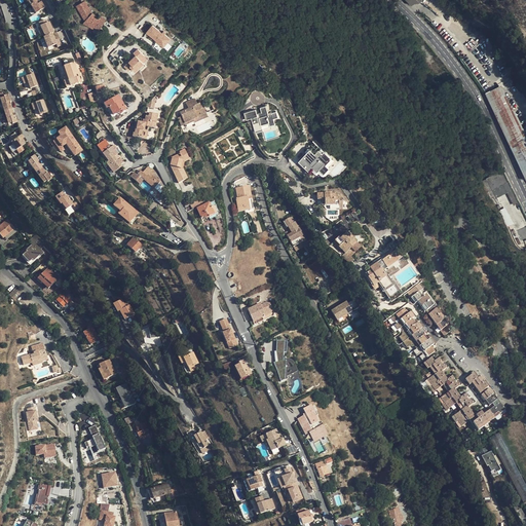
[(23,0),(26,4),(30,9),(34,15),(43,10),(39,4),(37,5),(35,6),(34,4),(36,3),(33,0),(23,0)]
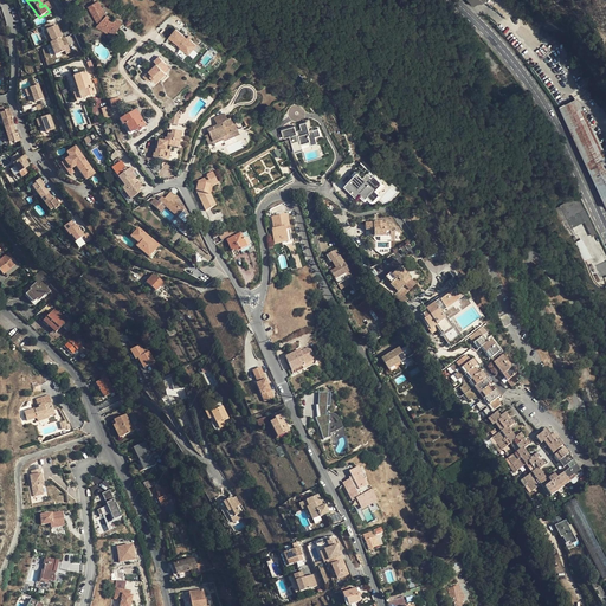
[(116,20),(108,15),(105,19),(103,13),(105,12),(100,0),(89,6),(96,20),(97,19),(102,23),(98,25),(109,32),(111,27),(117,31),(123,23),(116,19),(116,20)]
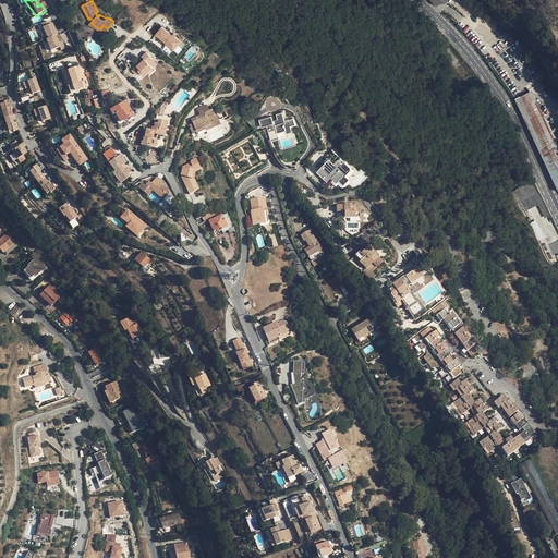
[(46,23),(39,26),(43,34),(46,40),(45,41),(50,52),(59,48),(60,51),(64,49),(61,43),(57,44),(56,40),(53,41),(52,37),(53,37),(55,36),(51,29),(49,29),(48,26),(46,23)]
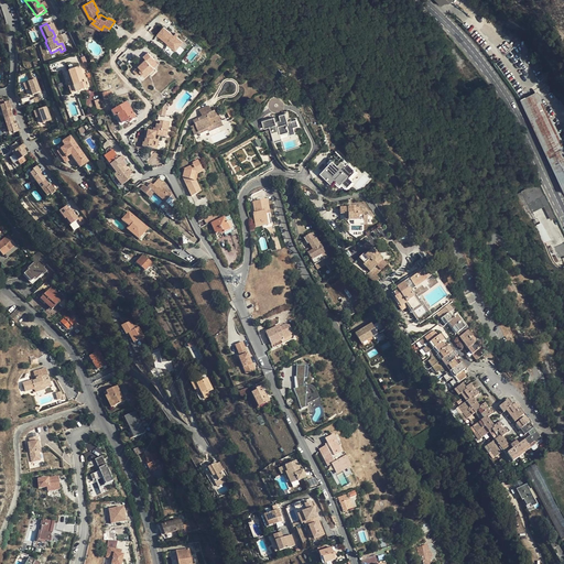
[(174,34),(164,26),(158,35),(176,50),(184,41),(177,36),(179,34),(176,33),(174,34)]
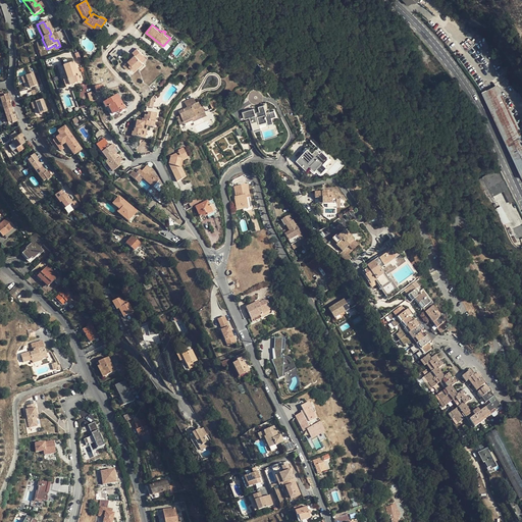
[(469,38),(462,44),(466,50),(474,45),(469,38)]
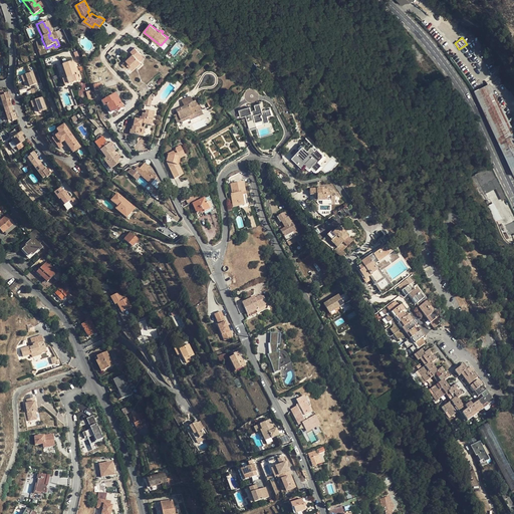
[(136,57),(140,53),(135,48),(131,51),(133,54),(136,57)]
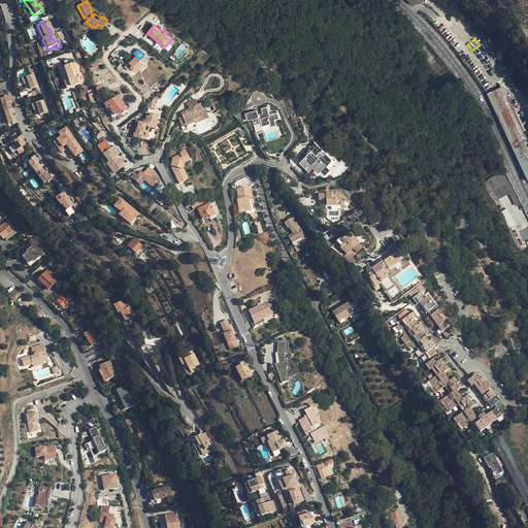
[(146,65),(143,63),(139,59),(137,61),(134,58),(130,62),(125,67),(129,71),(132,68),(135,71),(140,67),(142,69),(146,65)]
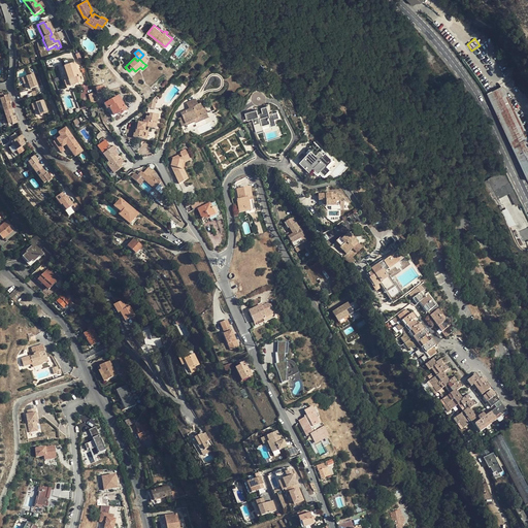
[(66,88),(80,84),(79,77),(76,71),(74,64),(59,69),(66,88)]
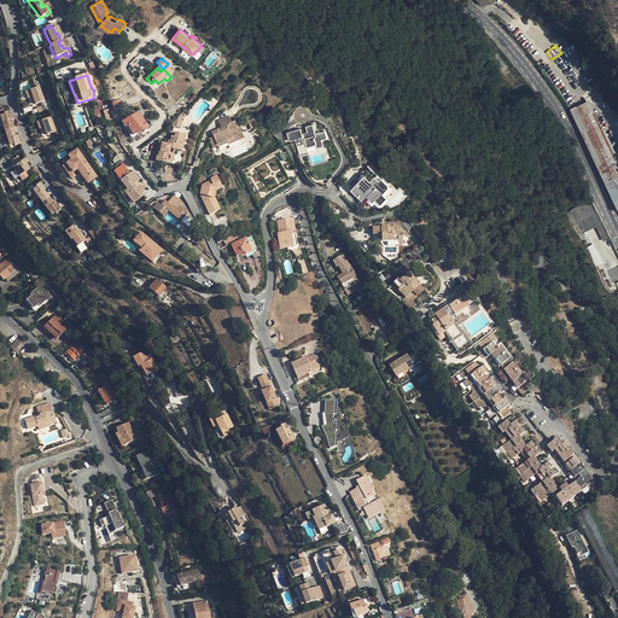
[(42,85),(29,89),(31,98),(36,95),(39,103),(47,99),(42,85)]
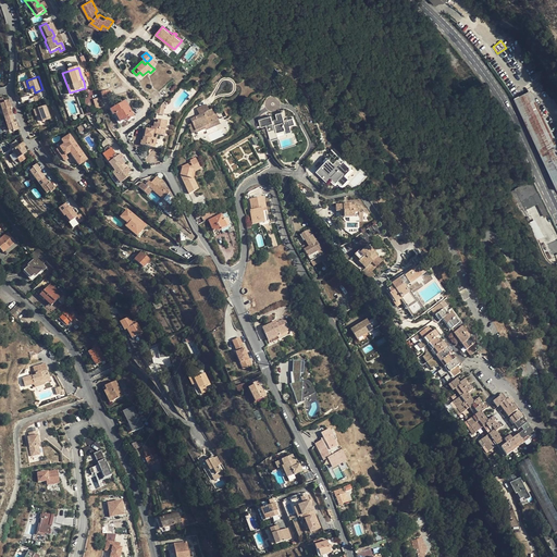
[(308,87),(301,89),(305,97),(311,95),(308,87)]
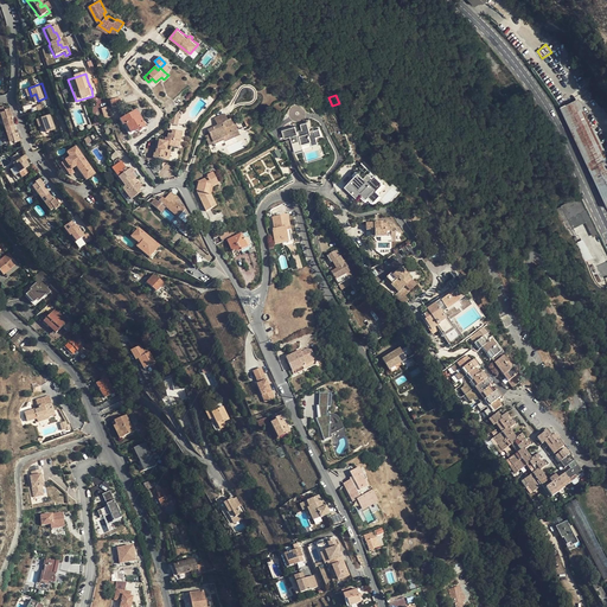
[(120,98),(110,101),(112,108),(122,106),(120,98)]
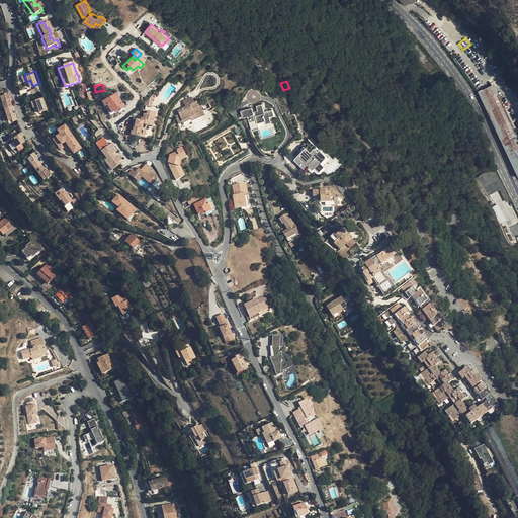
[(478,91),(517,177),(517,136),(494,84),(478,91)]
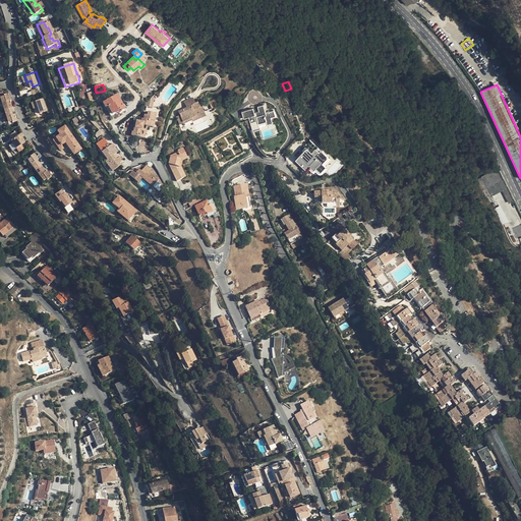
[(96,101),(93,92),(88,94),(91,103),(96,101)]
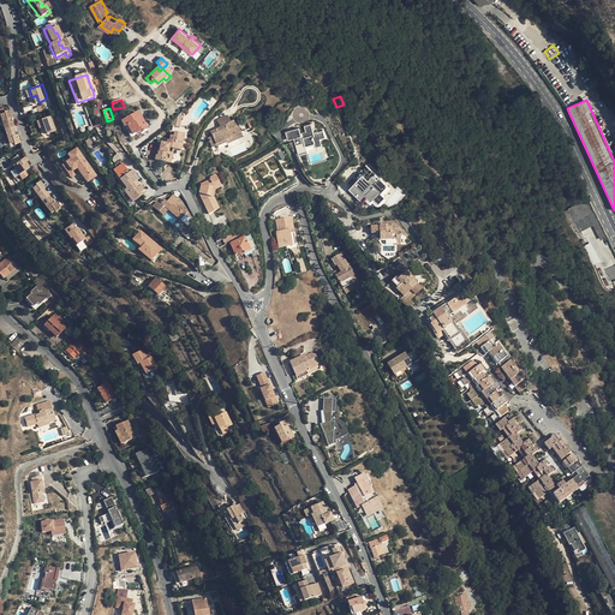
[(10,111),(4,113),(5,114),(0,117),(9,139),(11,147),(15,145),(16,147),(22,144),(19,136),(17,136),(15,137),(15,133),(16,133),(12,123),(11,124),(10,120),(12,120),(13,119),(10,111)]
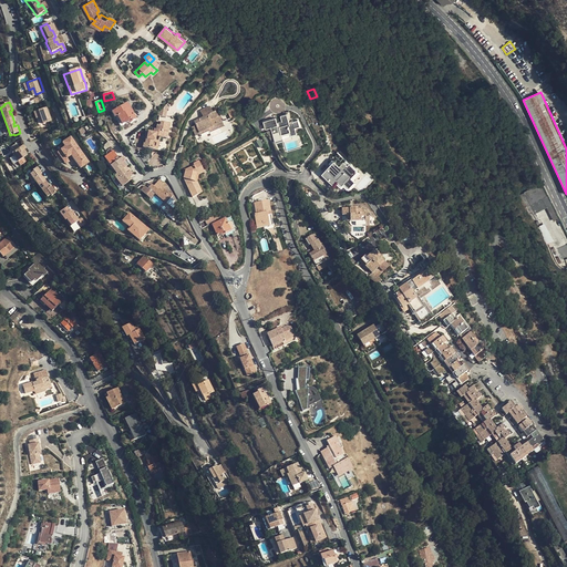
[(136,119),(127,103),(112,112),(115,117),(116,116),(122,125),(130,121),(131,122),(136,119)]
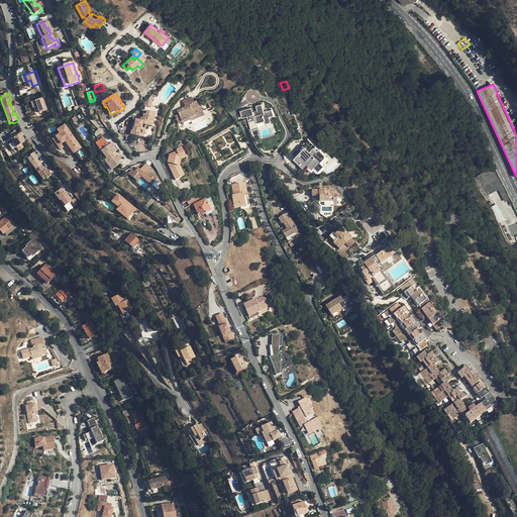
[(46,96),(35,100),(37,106),(42,105),(43,110),(52,108),(46,96)]
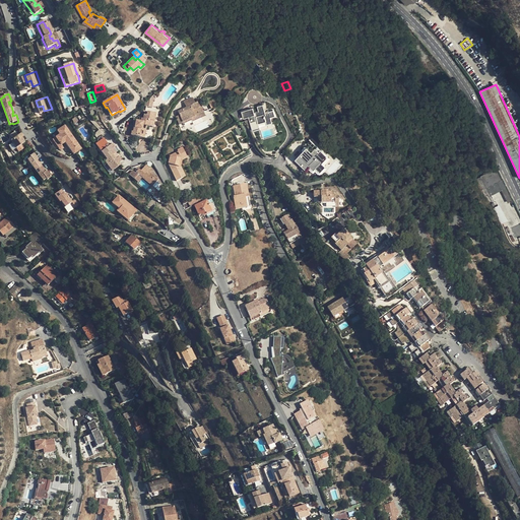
[(156,100),(152,96),(149,100),(145,103),(148,106),(147,112),(151,113),(153,104),(156,100)]
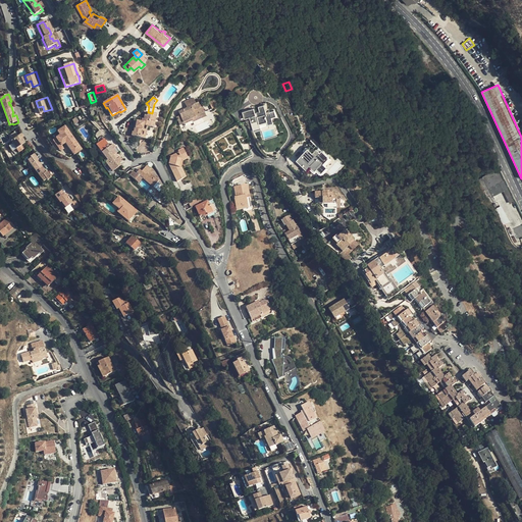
[(185,103),(187,109),(193,106),(193,105),(196,104),(194,99),(185,103)]
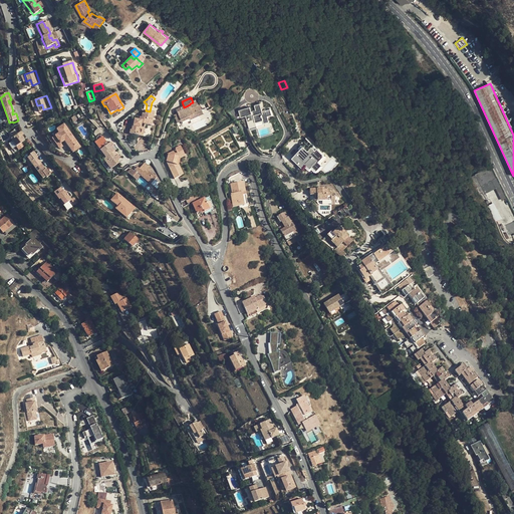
[(195,101),(193,102),(190,103),(190,104),(184,107),(177,110),(178,113),(180,118),(188,115),(189,117),(197,113),(198,115),(203,113),(199,103),(197,104),(195,101)]
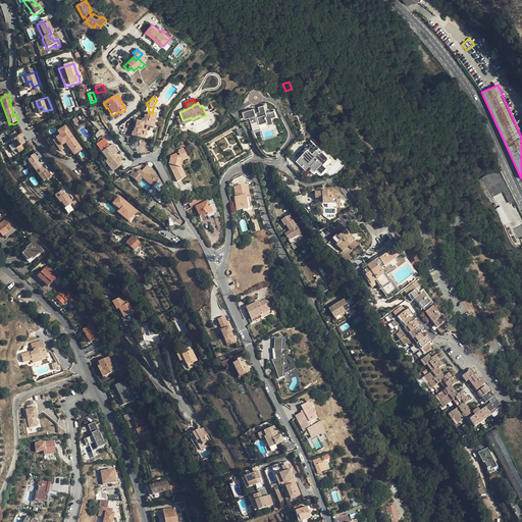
[(254,108),(254,110),(245,113),(247,118),(251,117),(252,119),(251,120),(254,131),(261,127),(260,123),(267,121),(268,124),(273,122),(271,117),(276,116),(274,110),(267,112),(264,105),(254,108)]
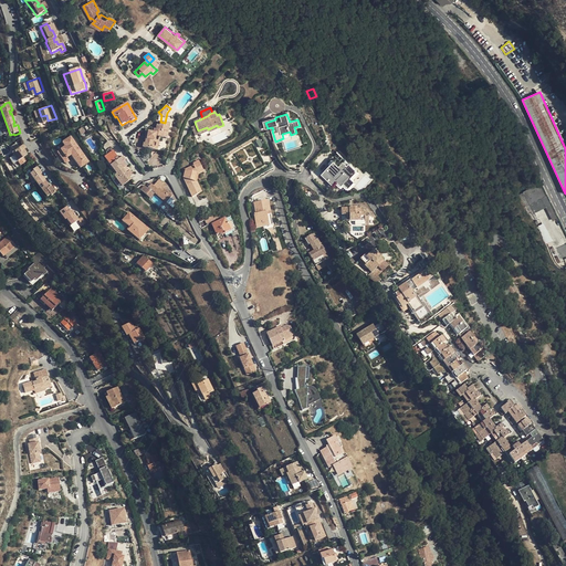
[(164,139),(165,134),(165,133),(168,133),(169,124),(165,123),(160,122),(158,122),(158,124),(157,129),(152,128),(152,133),(148,132),(148,133),(147,139),(146,139),(145,144),(144,144),(143,148),(165,153),(167,139),(164,139)]
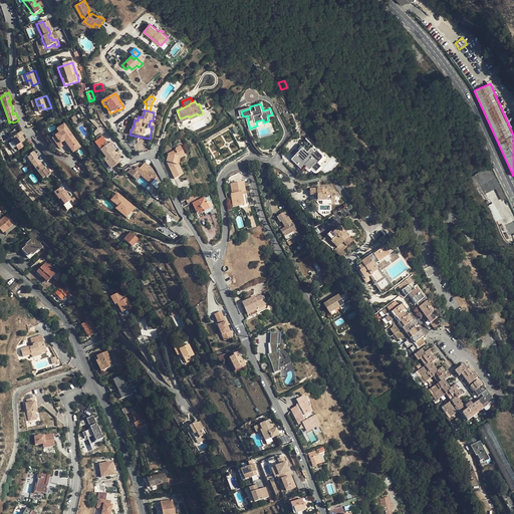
[(72,153),(81,147),(65,122),(56,127),(58,132),(51,137),(59,149),(63,146),(61,143),(64,140),(72,153)]
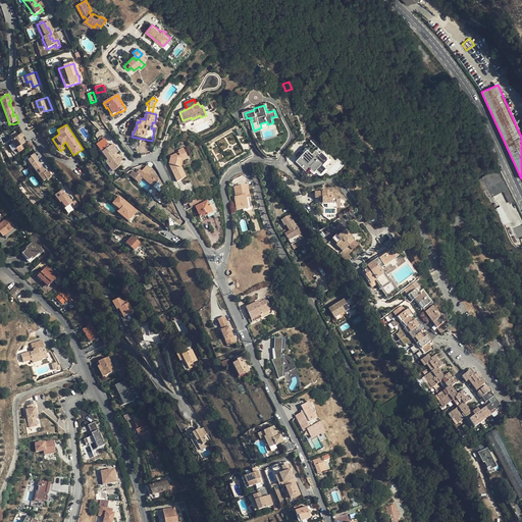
[(23,134),(12,141),(17,149),(23,145),(27,143),(23,139),(25,138),(23,134)]
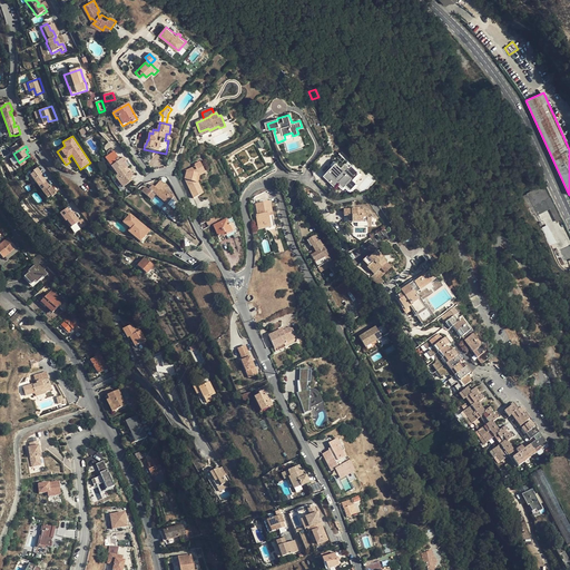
[(105,158),(110,164),(117,175),(115,177),(123,188),(133,182),(130,179),(133,178),(134,176),(131,173),(130,173),(129,174),(125,169),(127,168),(127,167),(124,163),(126,161),(124,157),(120,159),(114,151),(105,158)]
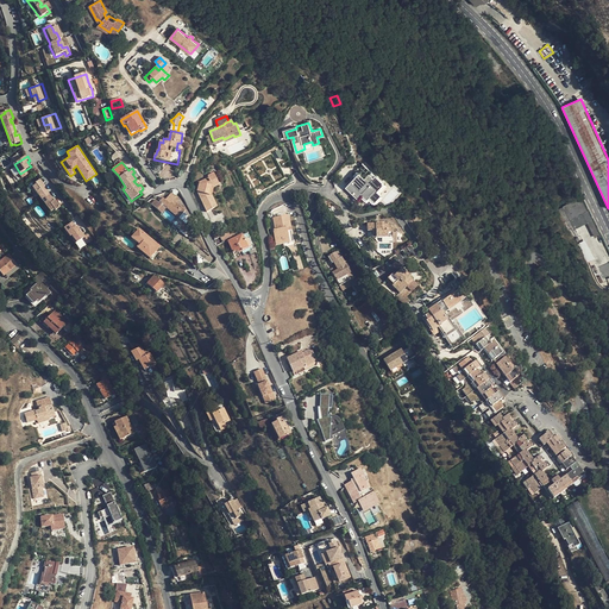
[(353,179),(355,180),(359,183),(365,179),(359,173),(353,179)]
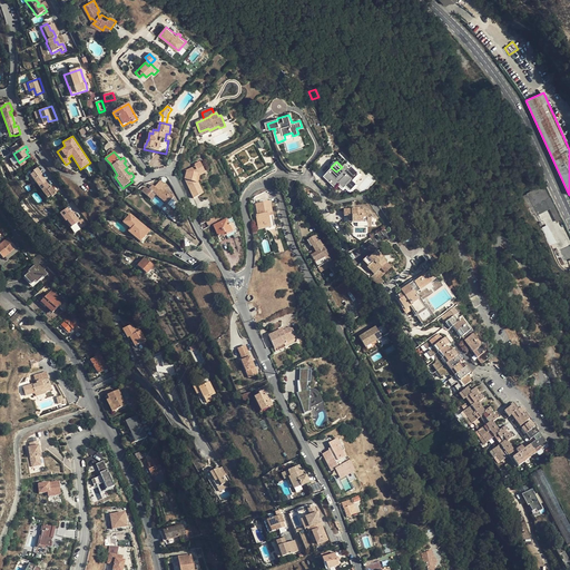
[(198,175),(205,172),(200,163),(194,165),(195,167),(188,170),(193,179),(196,184),(198,175)]
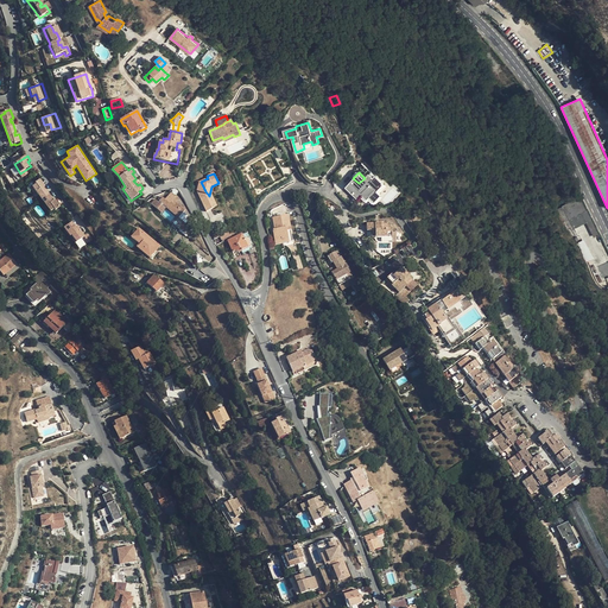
[(368,173),(365,178),(359,183),(354,179),(347,187),(358,197),(362,194),(367,198),(369,195),(374,200),(380,194),(375,190),(382,182),(375,175),(373,177),(368,173)]
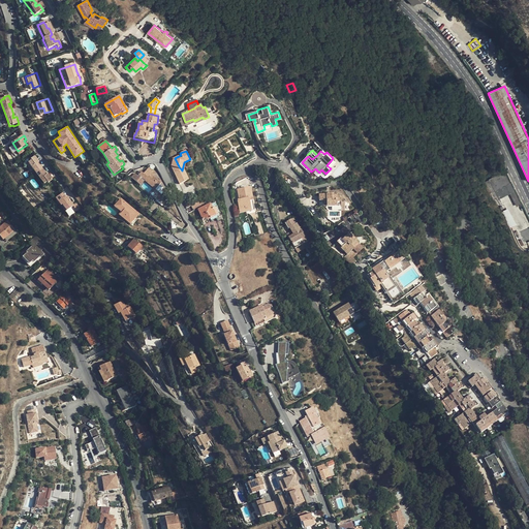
[(31,162),(28,163),(44,185),(48,183),(49,184),(53,181),(48,174),(47,175),(45,176),(44,174),(45,173),(40,166),(38,167),(36,165),(38,164),(39,163),(35,157),(30,160),(31,162)]
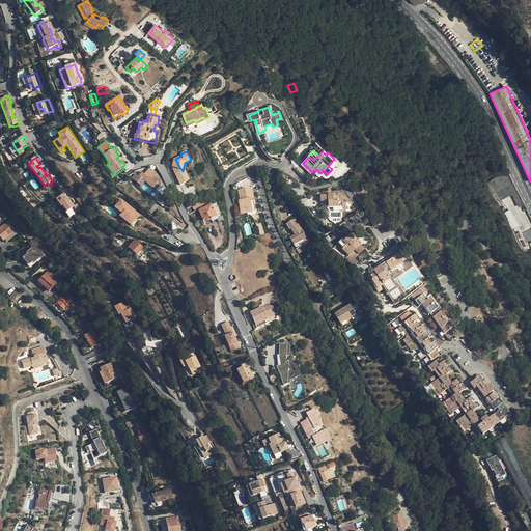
[(174,160),(172,167),(180,185),(187,182),(183,171),(179,167),(175,159),(174,160)]
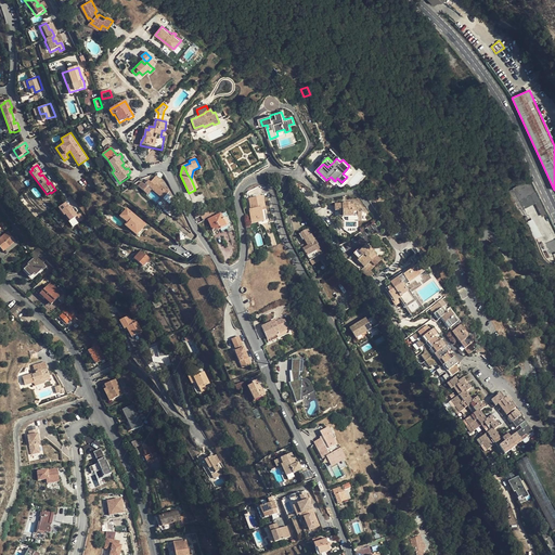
[(191,179),(197,190),(198,189),(193,179),(195,172),(201,170),(199,167),(193,170),(191,179)]
